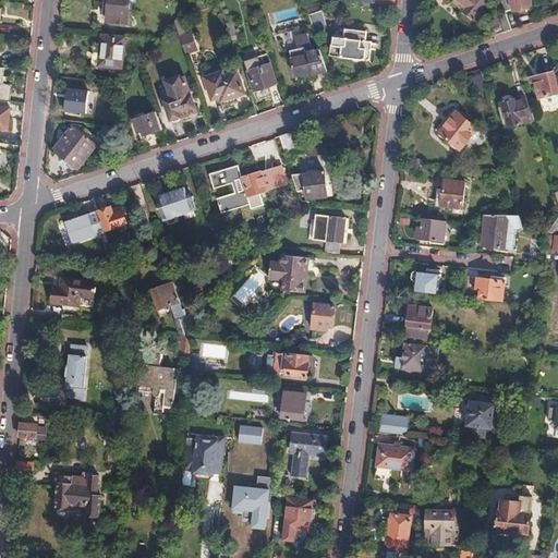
[(125,25),(128,0),(104,0),(104,15),(106,15),(106,23),(125,25)]
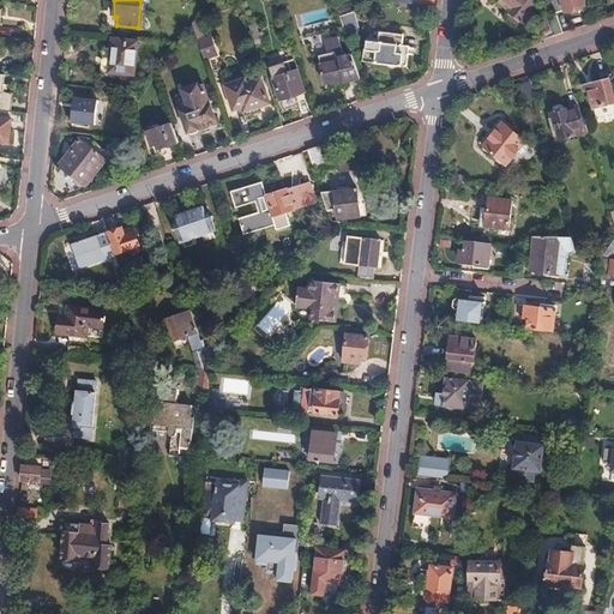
[(536,0),(499,0),(506,4),(504,7),(511,13),(506,19),(516,28),(522,20),(528,25),(535,17),(529,12),(536,0)]
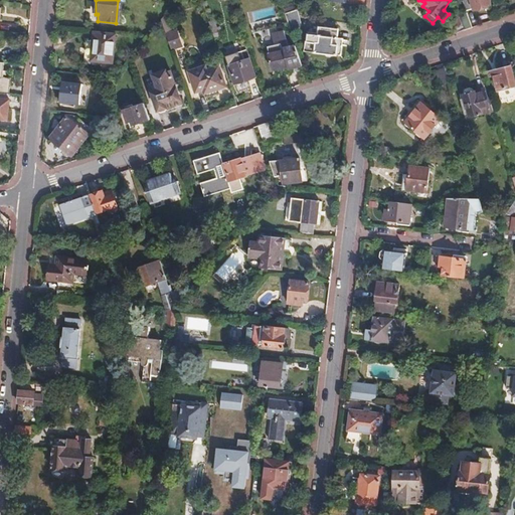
[(461,0),(465,11),(472,9),(474,11),(490,6),(488,0),(461,0)]
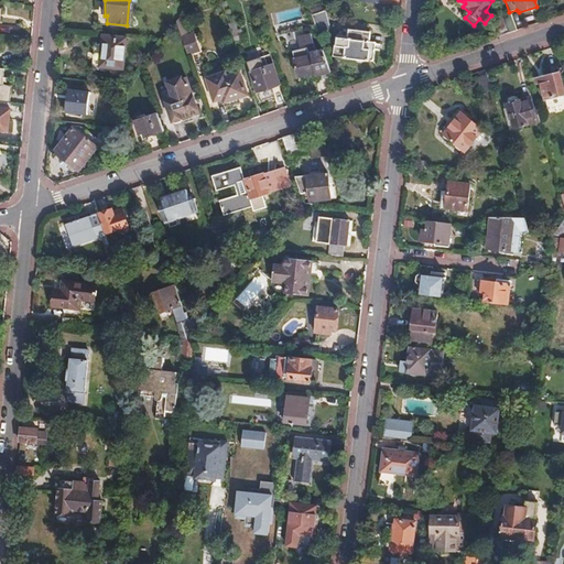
[(311,15),(316,33),(328,30),(324,11),(311,15)]
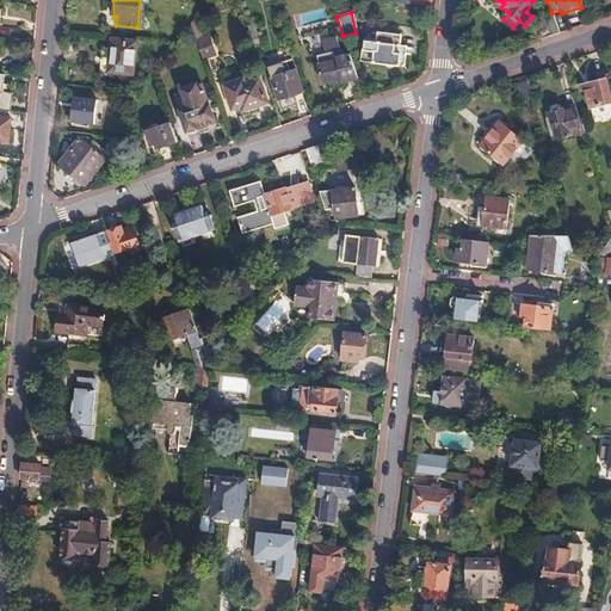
[(534,22),(539,38),(549,35),(542,18),(534,22)]
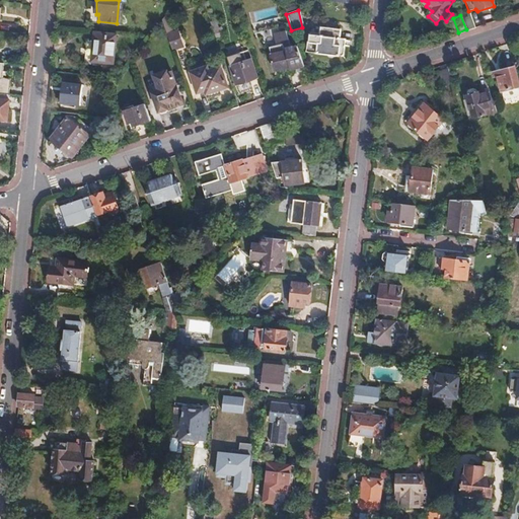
[(173,27),(165,29),(167,35),(174,33),(173,27)]
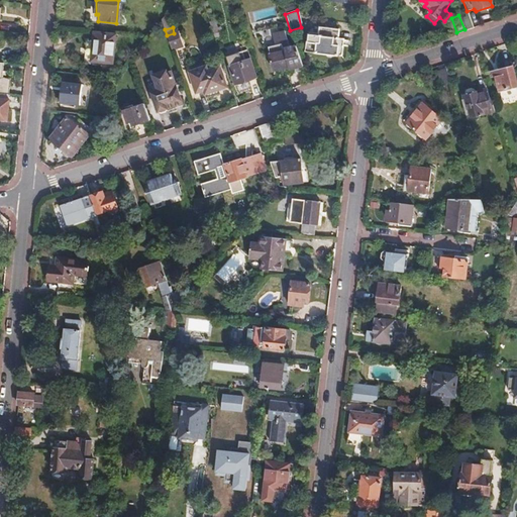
[(167,35),(172,52),(182,47),(177,32),(174,33),(167,35)]
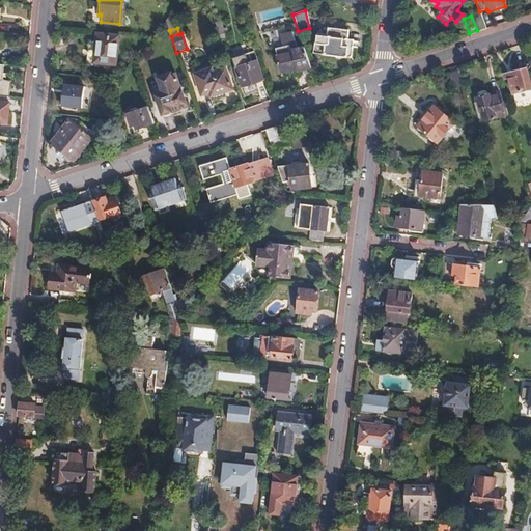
[(326,43),(323,43),(322,51),(324,51),(323,60),(334,62),(335,64),(339,64),(340,63),(350,64),(352,47),(346,46),(346,37),(327,34),(326,43)]
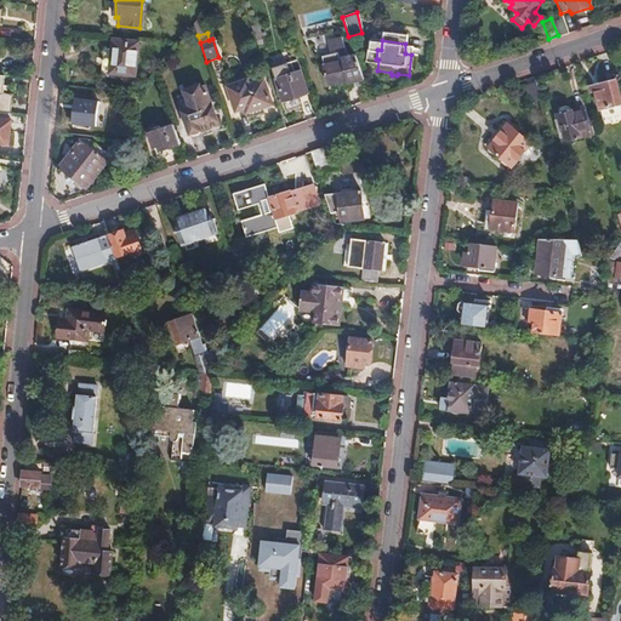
[(134,78),(137,44),(112,41),(110,51),(113,52),(110,74),(117,74),(117,75),(134,78)]
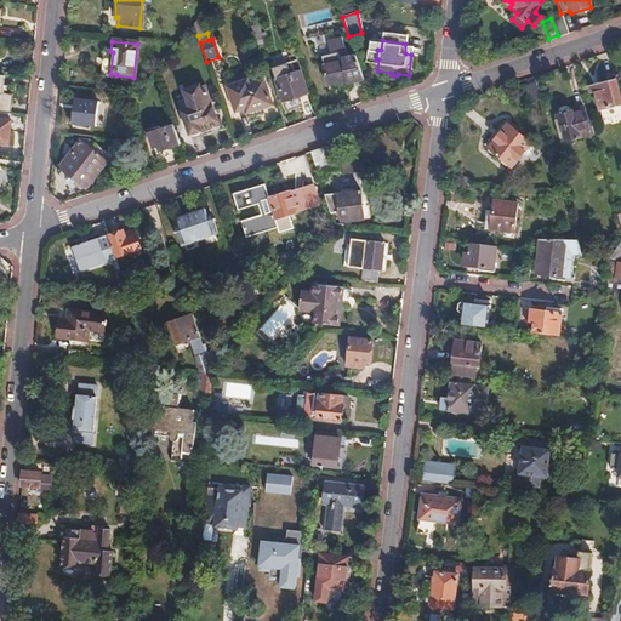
[(376,60),(377,50),(377,46),(370,46),(368,57),(366,56),(364,68),(377,70),(379,60),(376,60)]
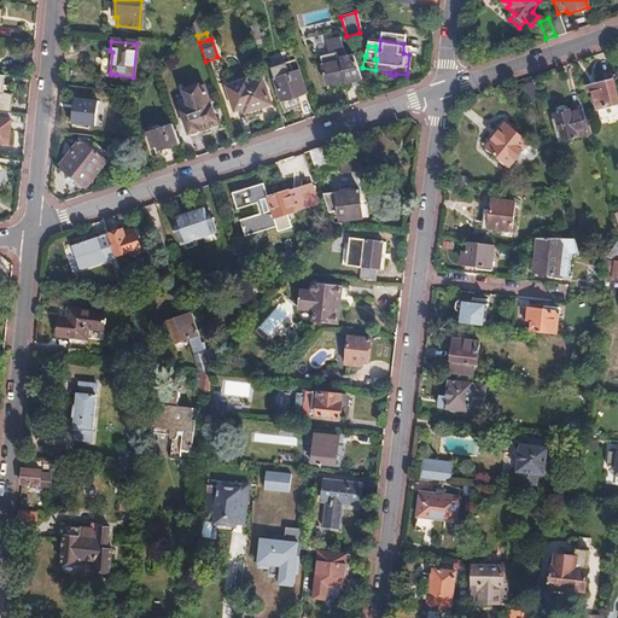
[(347,85),(362,80),(353,54),(339,58),(340,60),(338,62),(336,52),(319,57),(321,66),(320,66),(326,88),(345,82),(347,85)]
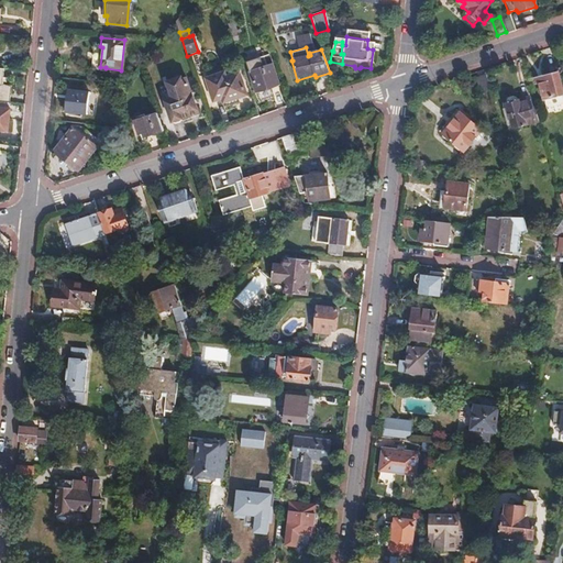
[(279,86),(269,55),(245,63),(255,94),(279,86)]
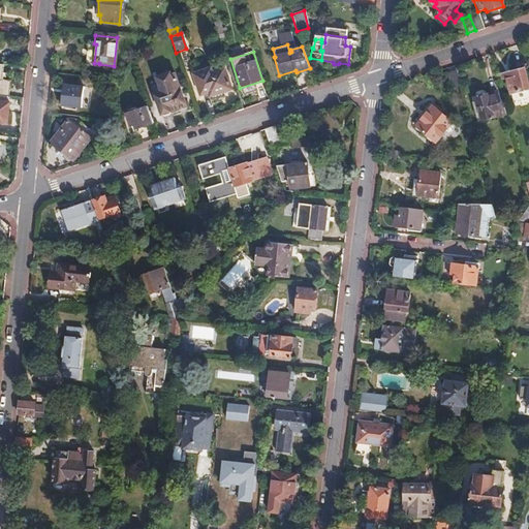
[(0,97),(10,98),(11,83),(5,82),(5,66),(0,65),(0,97)]
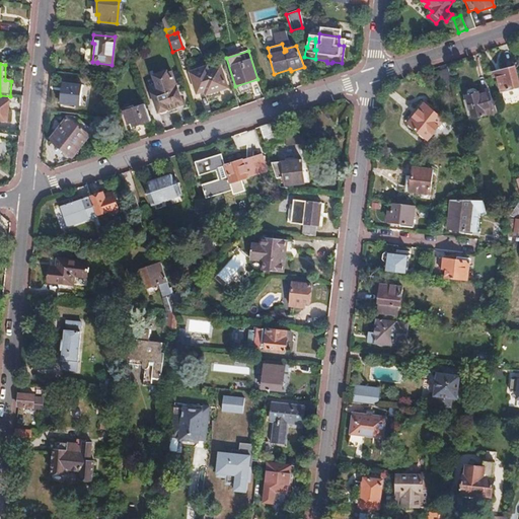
[(227,88),(220,67),(209,71),(207,67),(190,73),(197,94),(205,91),(206,95),(227,88)]
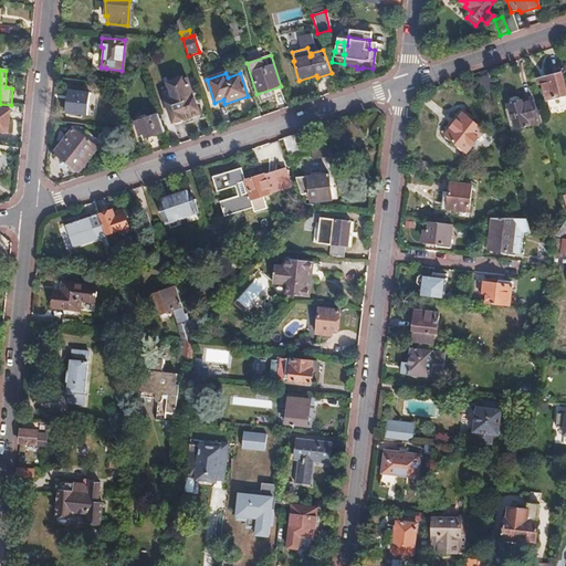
[(565,96),(559,74),(536,80),(537,84),(541,83),(546,101),(565,96)]
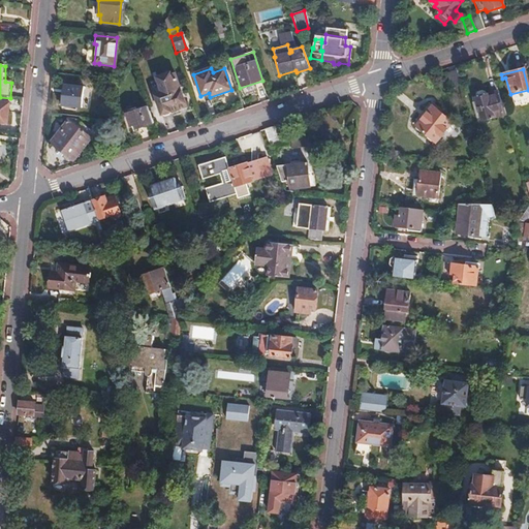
[(460,86),(457,71),(447,73),(450,88),(460,86)]
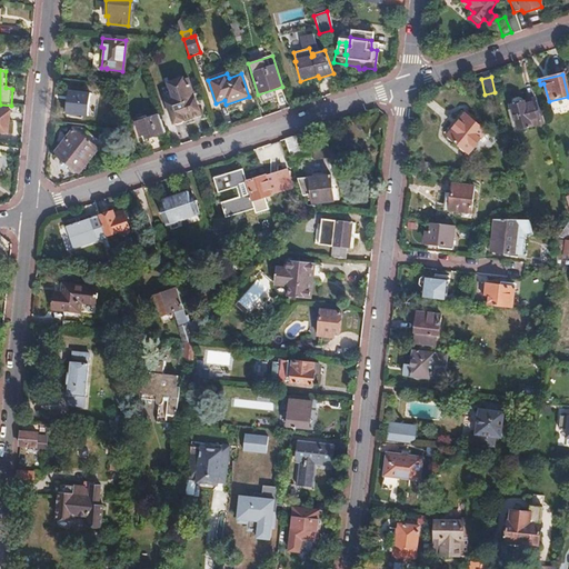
[(200,115),(188,78),(183,80),(182,78),(168,82),(172,100),(166,102),(172,125),(200,115)]
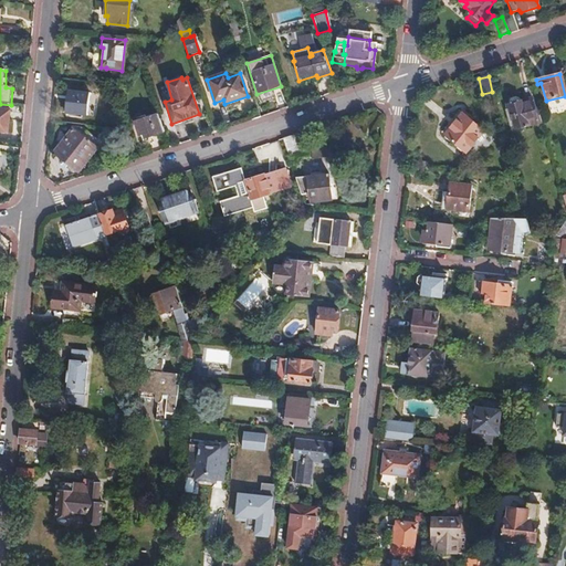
[(541,123),(537,108),(534,109),(532,100),(522,102),(519,98),(513,97),(510,98),(509,101),(507,103),(509,108),(504,109),(510,127),(514,127),(515,129),(541,123)]
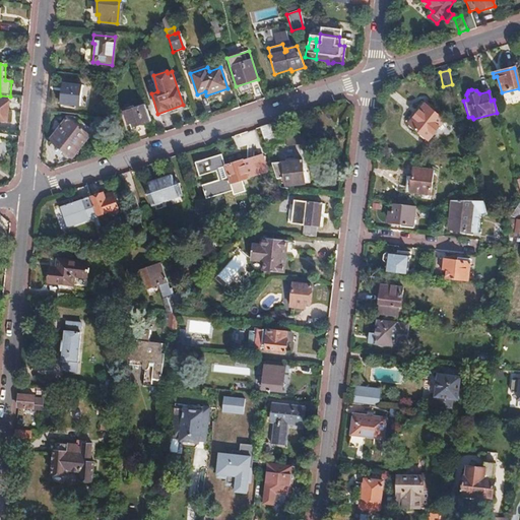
[(0,121),(8,122),(9,103),(0,101),(0,121)]
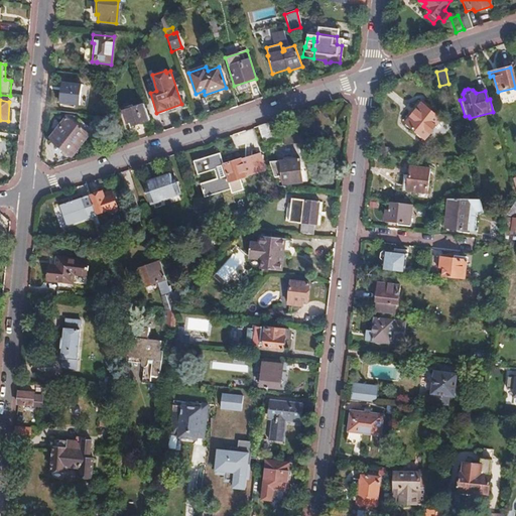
[(441,127),(444,123),(418,101),(402,121),(423,140),(437,123),(441,127)]
